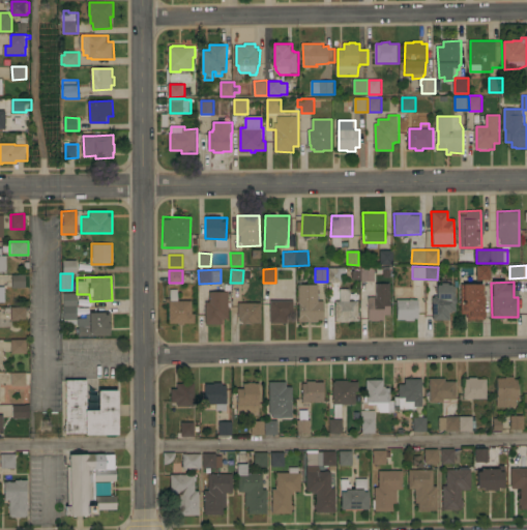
[(388,284),(375,283),(375,297),(368,297),(368,318),(388,319),(388,284)]
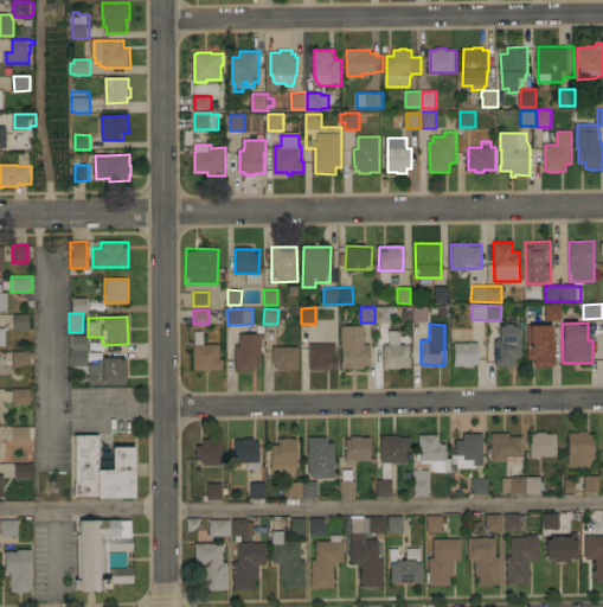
[(513,366),(513,357),(520,357),(519,325),(495,325),(496,366),(513,366)]
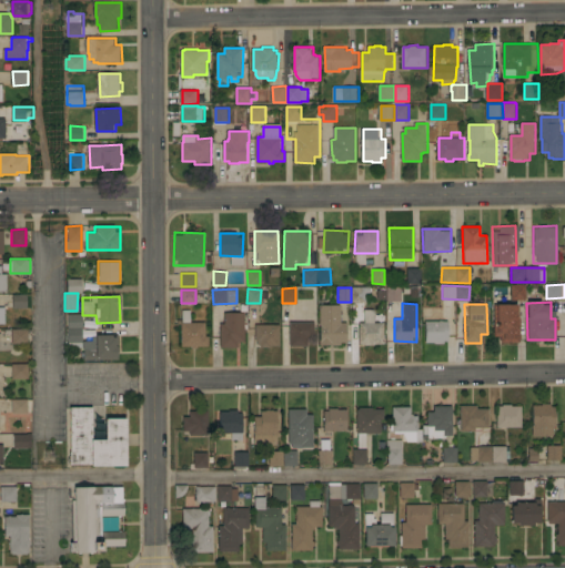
[(518,343),(518,304),(493,304),(493,335),(500,335),(500,342),(518,343)]
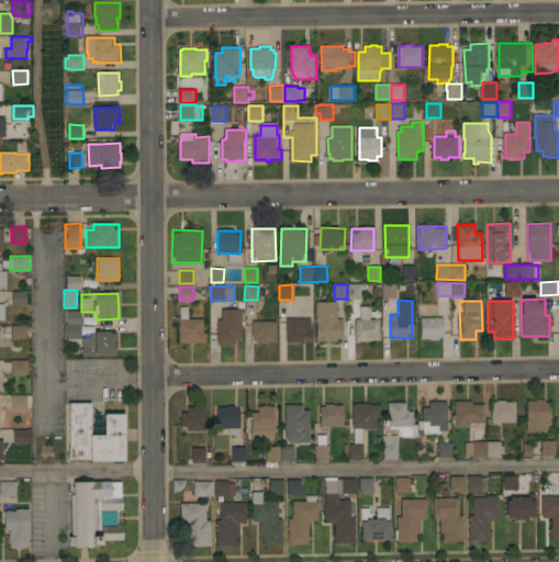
[(336,302),(315,302),(316,340),(343,340),(343,318),(336,319),(336,302)]
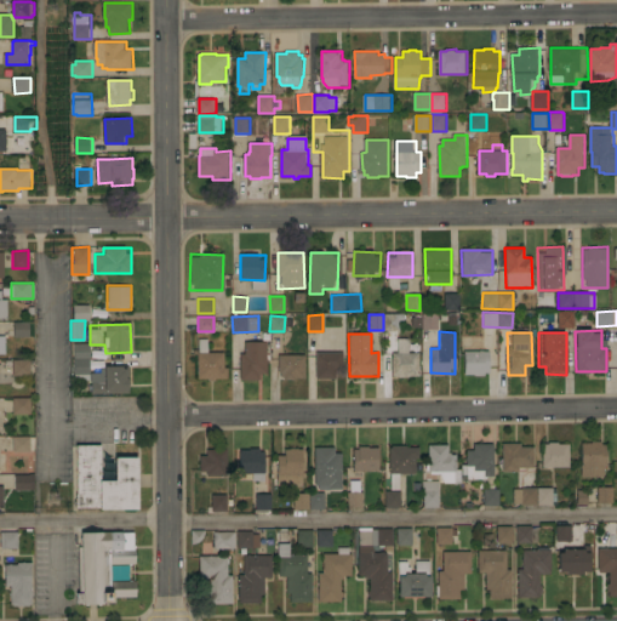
[(418,353),(407,353),(407,339),(396,339),(396,353),(392,353),(392,376),(418,376),(418,353)]
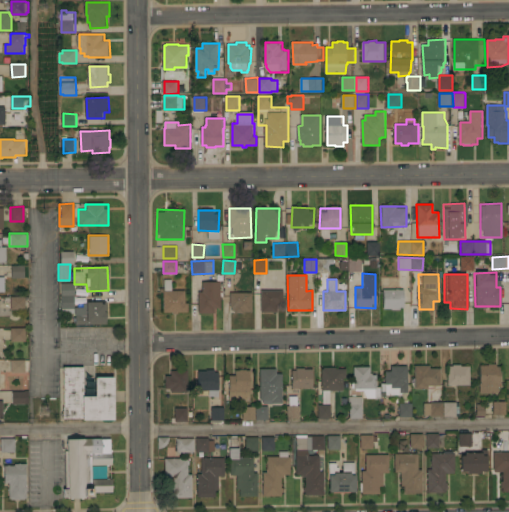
[(198,312),(220,311),(220,281),(202,282),(202,290),(198,290),(198,312)]
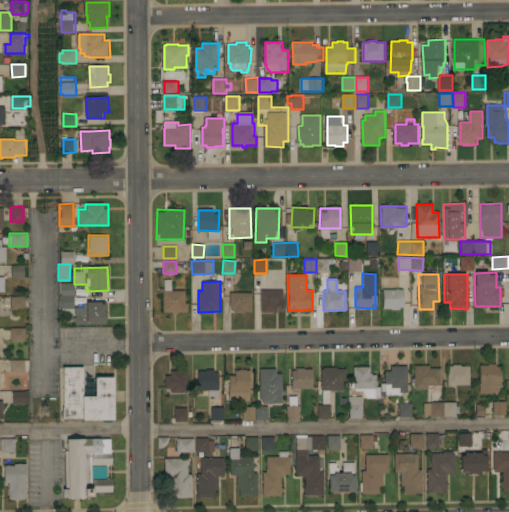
[(73,283),(60,283),(60,309),(73,309),(73,283)]
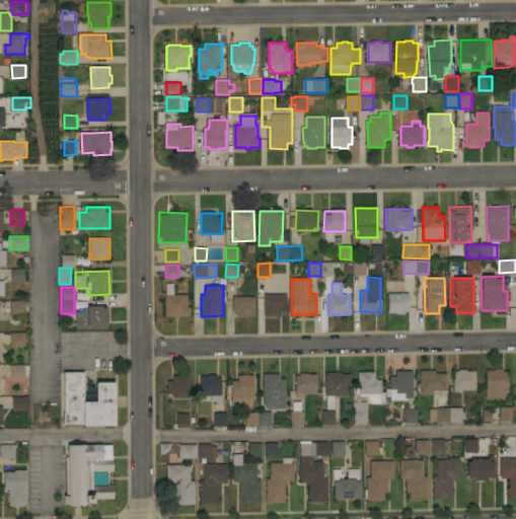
[(264,316),(280,316),(280,308),(286,308),(287,293),(265,293),(264,316)]
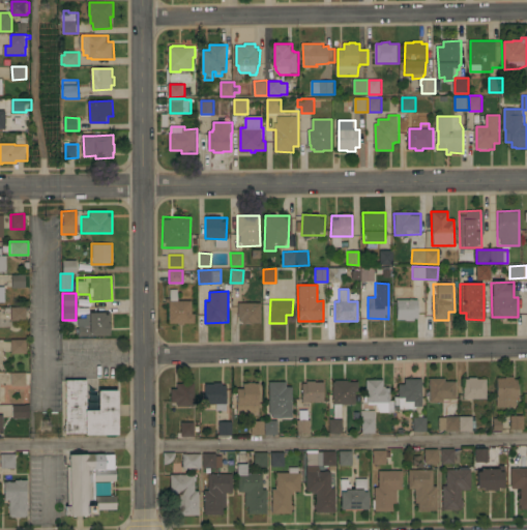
[(416,299),(396,299),(397,320),(417,319),(416,299)]
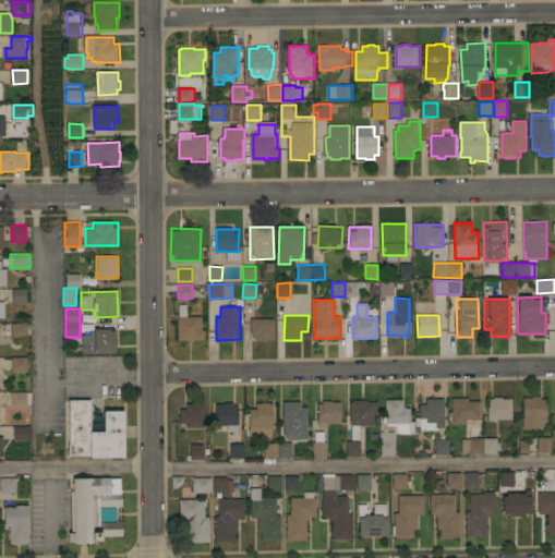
[(203,340),(202,316),(177,316),(177,340),(203,340)]
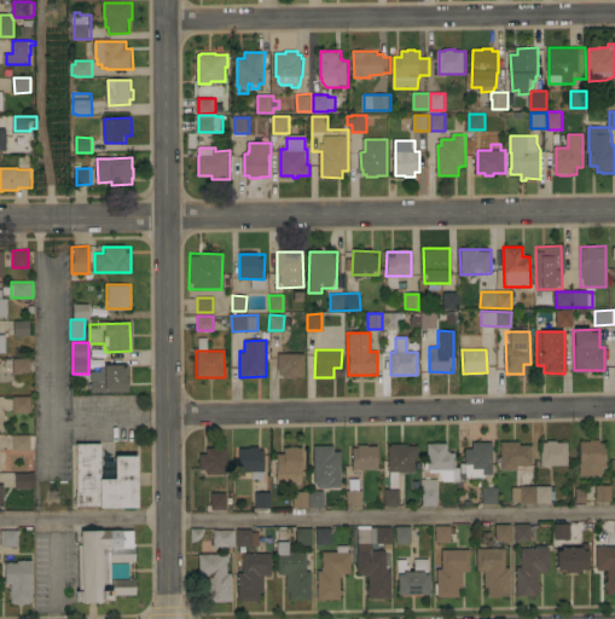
[(303,353),(278,354),(278,377),(303,377),(303,353)]
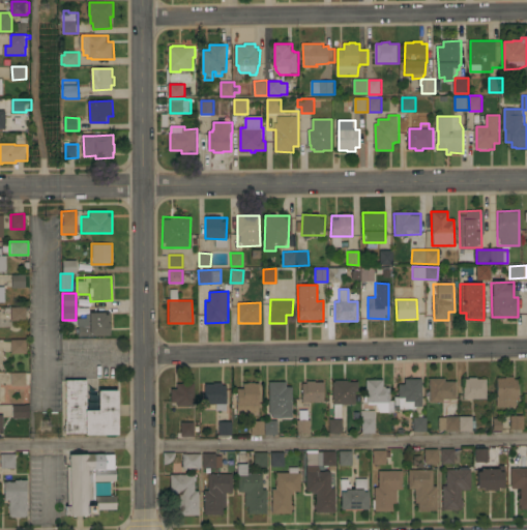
[(25,320),(25,306),(10,306),(10,320),(25,320)]
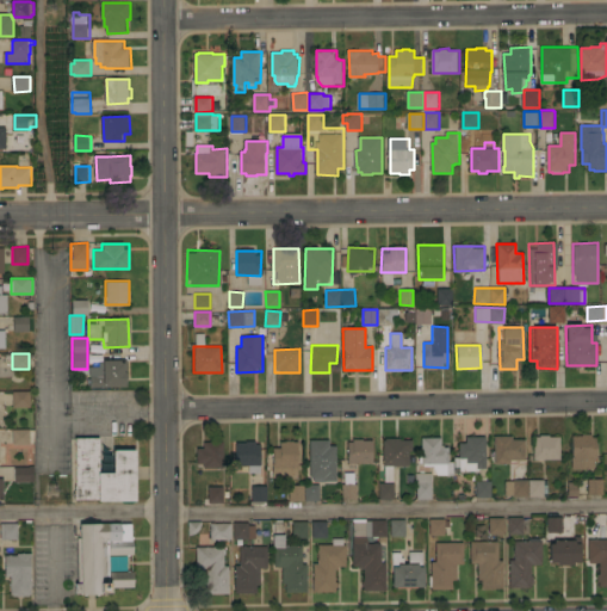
[(90,387),(125,387),(125,362),(88,363),(90,387)]
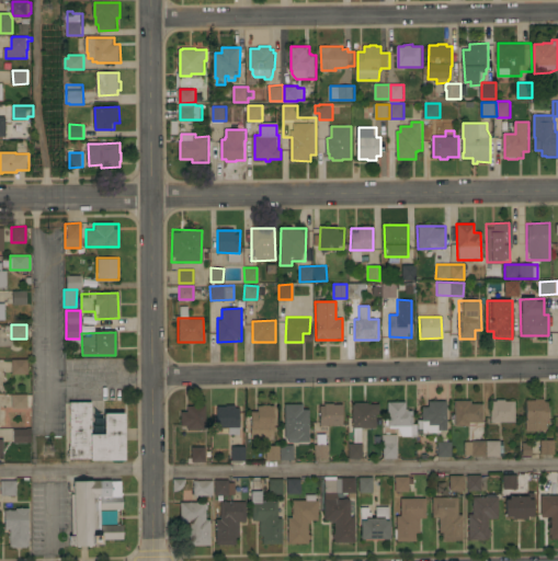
[(27,374),(27,359),(11,358),(11,374),(27,374)]
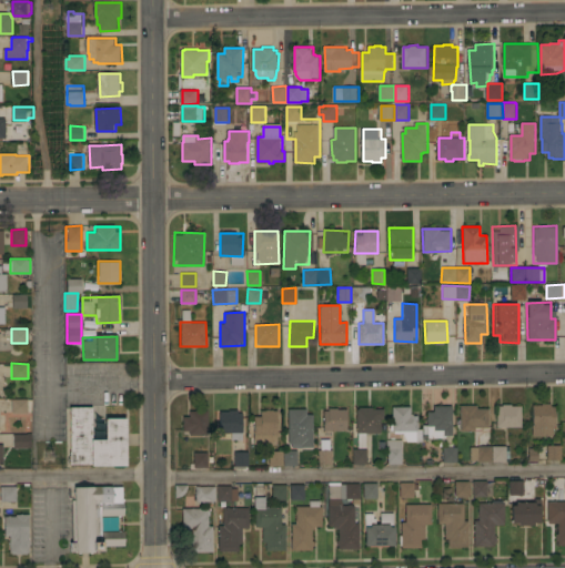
[(28,399),(11,398),(11,412),(27,413),(28,399)]
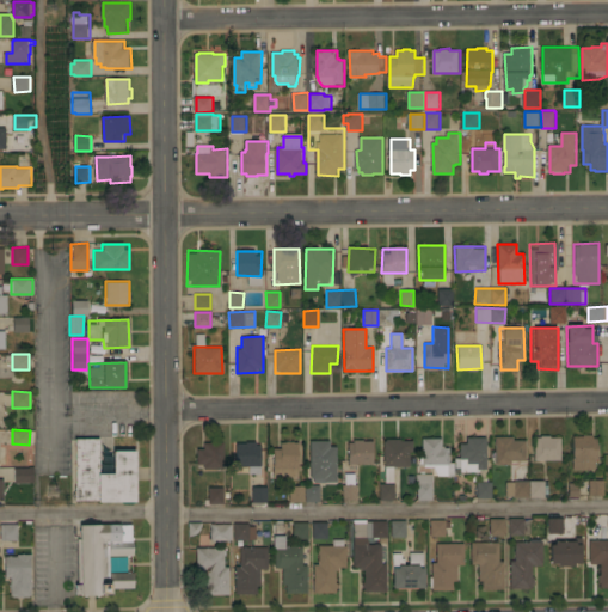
[(596,470),(596,435),(572,435),(571,470),(596,470)]
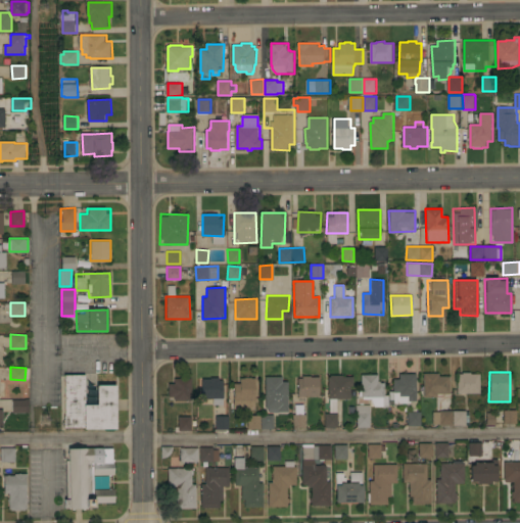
[(479,393),(479,373),(456,373),(457,393),(479,393)]
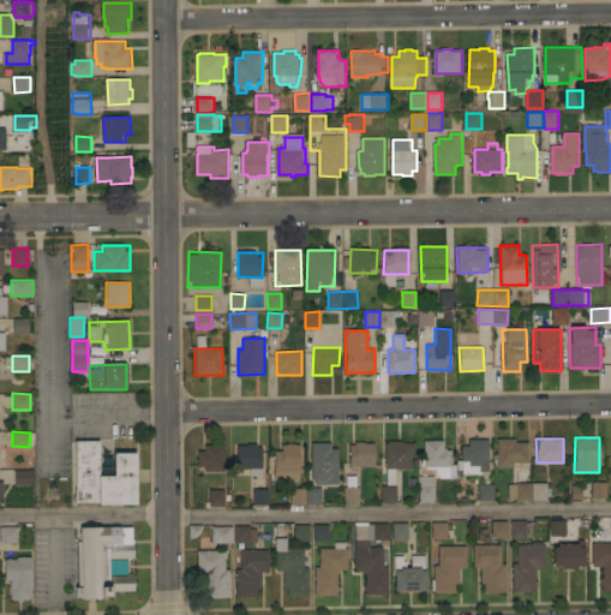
[(75,503),(136,505),(137,453),(114,453),(113,476),(99,476),(100,441),(76,440),(75,503)]
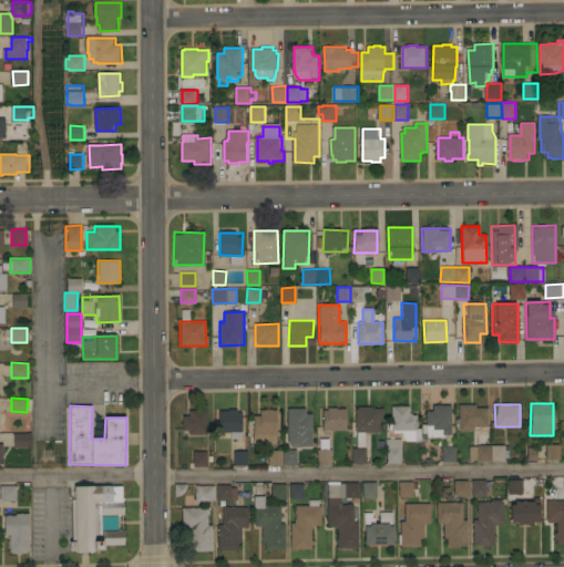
[(390,430),(402,431),(402,440),(414,441),(416,415),(409,415),(409,406),(391,405),(390,430)]
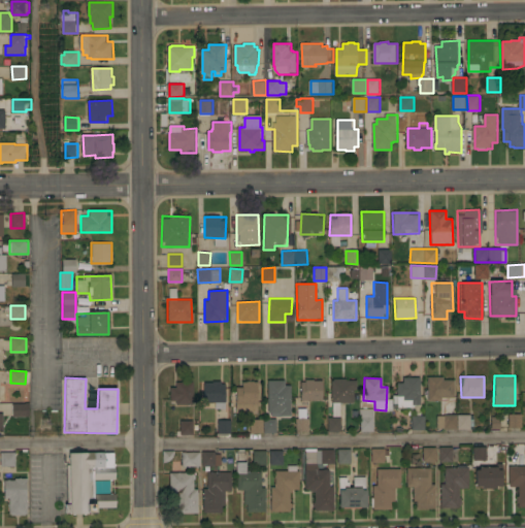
[(453,398),(453,377),(426,377),(426,398),(453,398)]
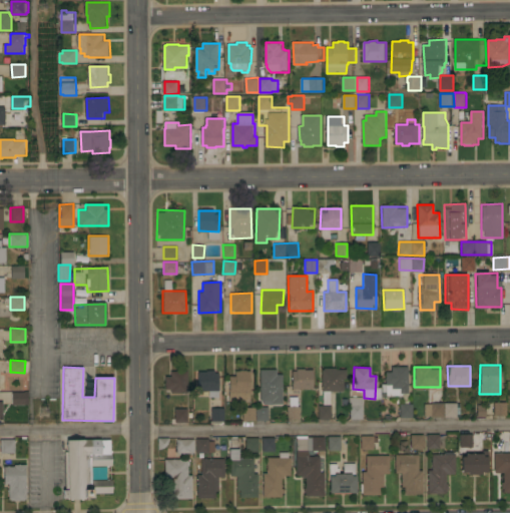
[(322,392),(345,391),(344,368),(321,369),(322,392)]
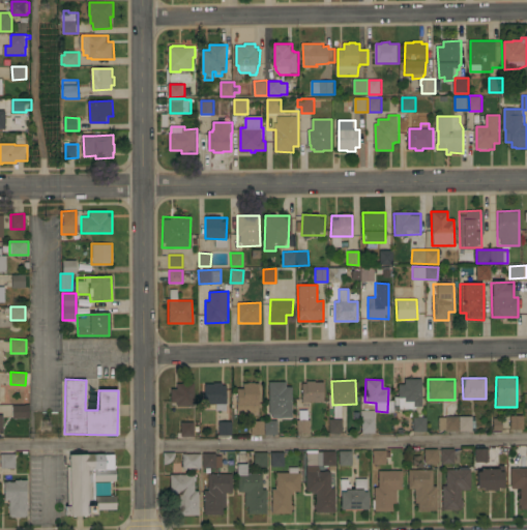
[(421,408),(420,380),(398,380),(398,408),(421,408)]
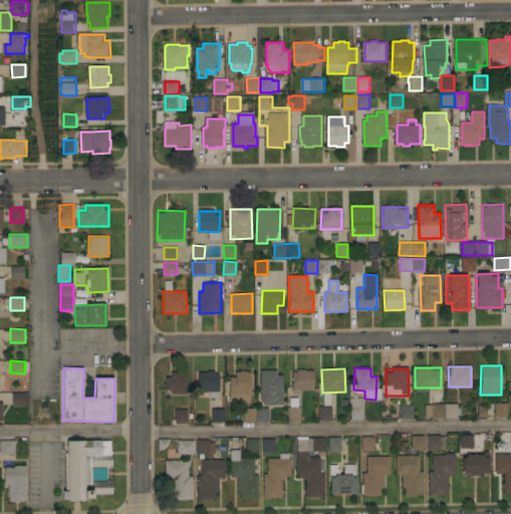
[(292,390),(312,390),(313,369),(292,369),(292,390)]
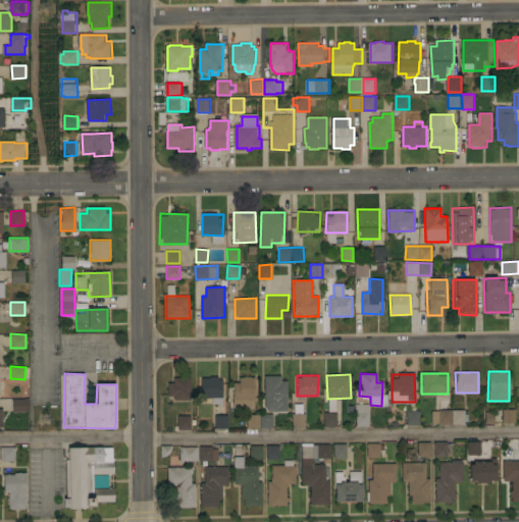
[(288,411),(287,376),(264,377),(264,411),(288,411)]
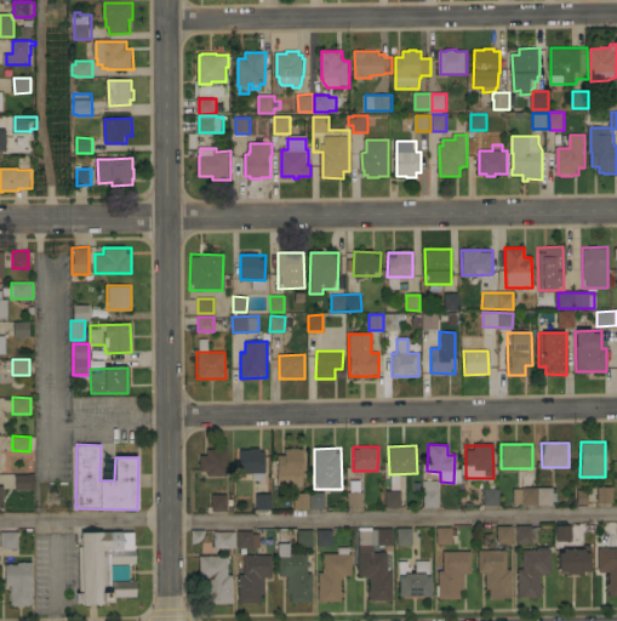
[(239,473),(252,473),(252,480),(263,480),(263,449),(239,449),(239,473)]
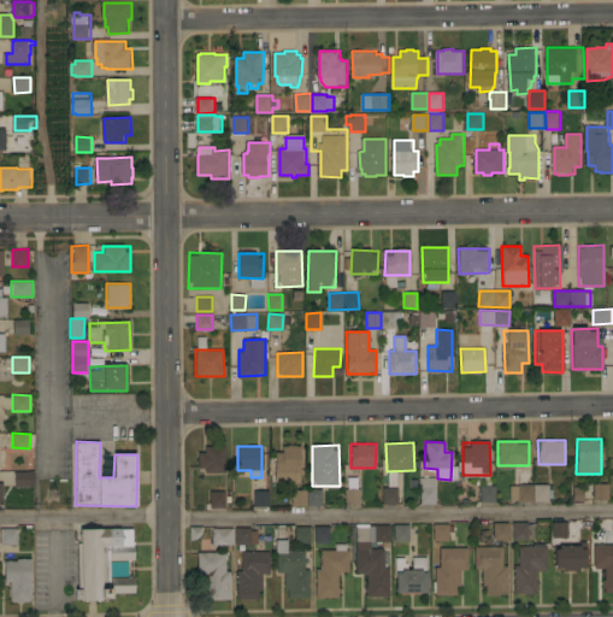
[(225,471),(225,447),(199,447),(198,471),(225,471)]
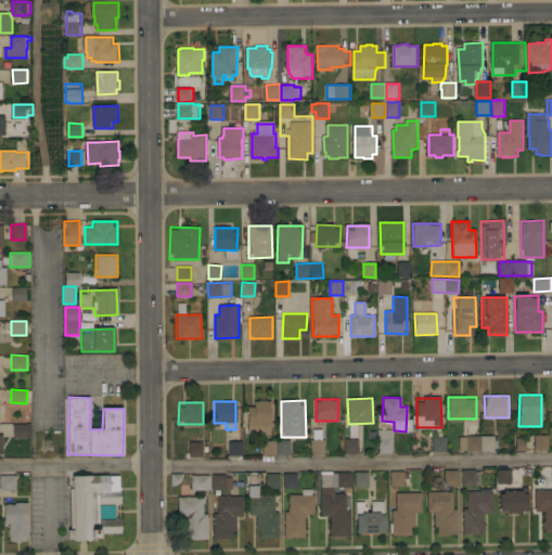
[(270,434),(271,403),(249,402),(248,434),(270,434)]
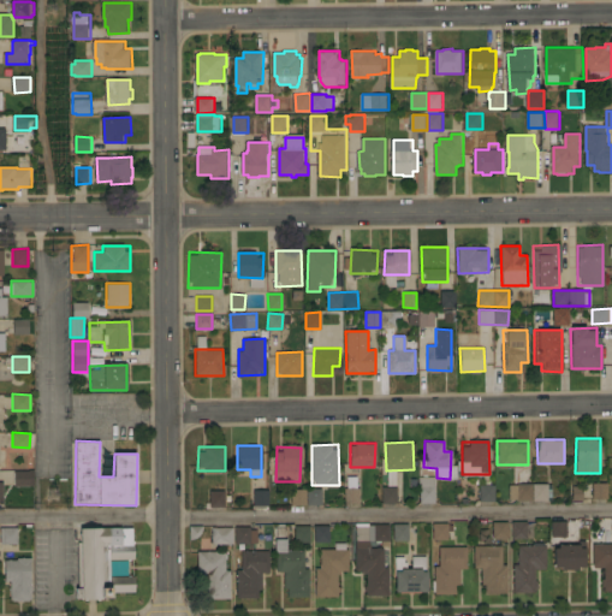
[(13,485),(31,485),(31,471),(13,471),(13,485)]
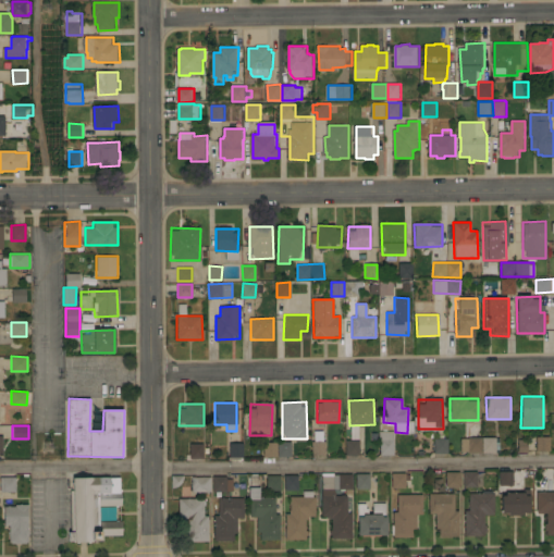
[(380,455),(394,455),(393,431),(379,431),(380,455)]
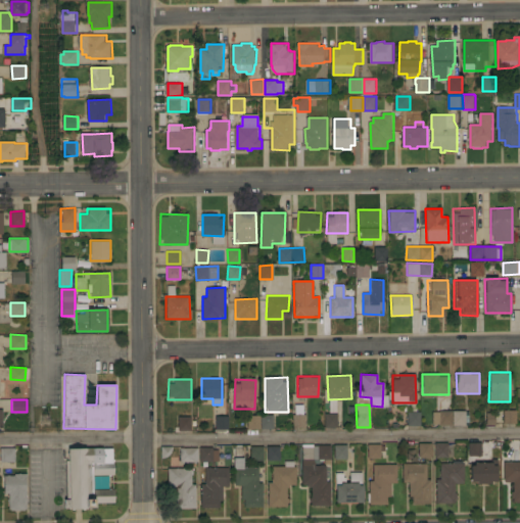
[(503,423),(515,423),(515,410),(503,410),(503,423)]
